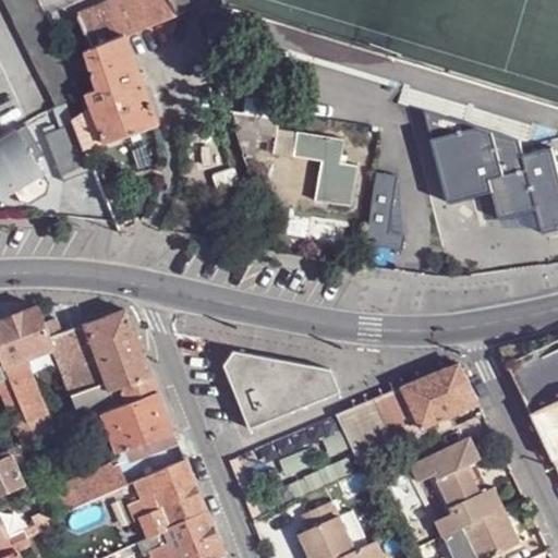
[(5,0),(59,102),(63,101),(67,100),(79,80),(79,77),(73,55),(64,49),(39,0),(5,0)]
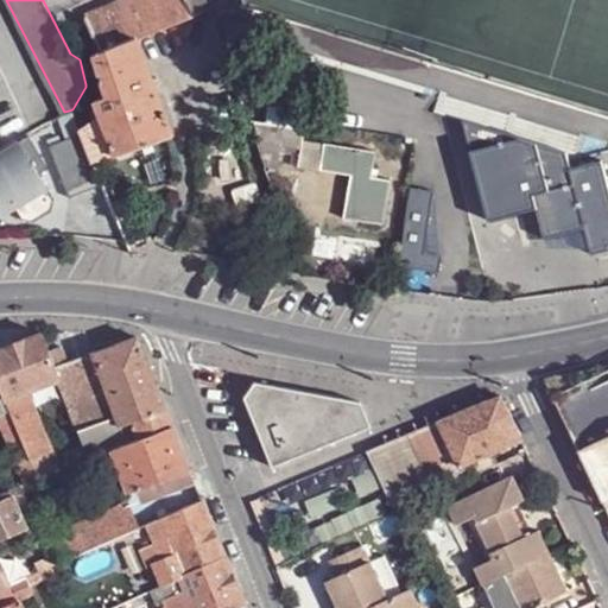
[(187,0),(121,0),(84,17),(99,50),(134,36),(135,38),(192,14),(187,0)]
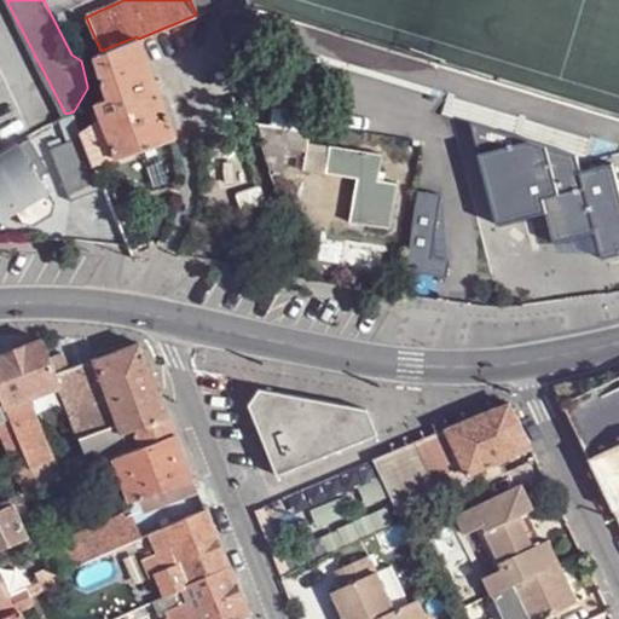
[(190,0),(196,15),(212,7),(209,0),(190,0)]
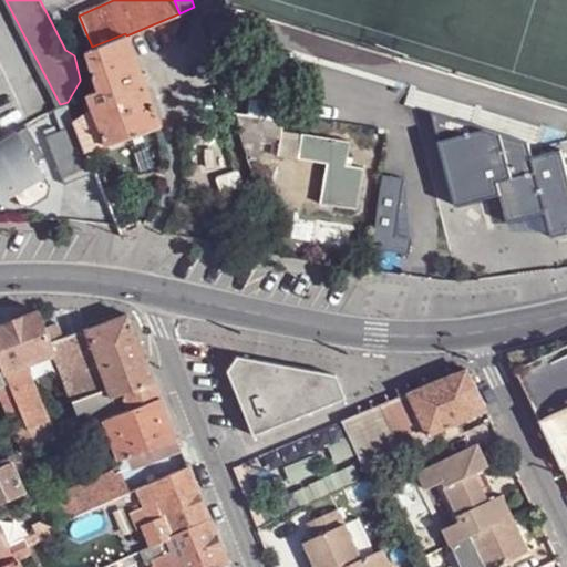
[(126,35),(125,33),(92,47),(85,49),(96,83),(99,88),(93,90),(89,96),(92,106),(106,143),(160,124),(126,35)]
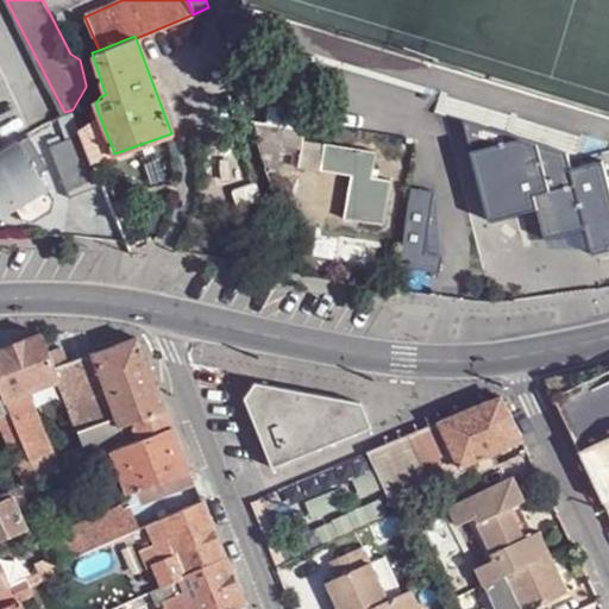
[(92,163),(79,135),(76,129),(70,113),(57,118),(63,133),(46,140),(70,196),(101,186),(92,163)]
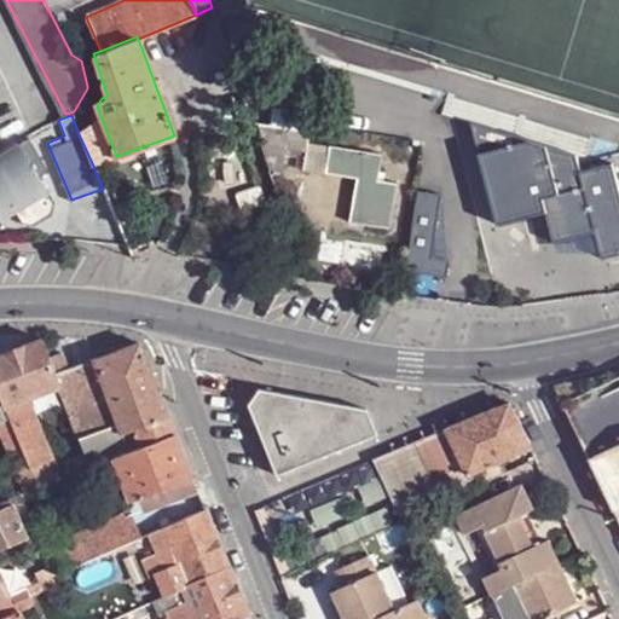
[(116,156),(100,116),(77,131),(80,137),(93,166),(116,156)]
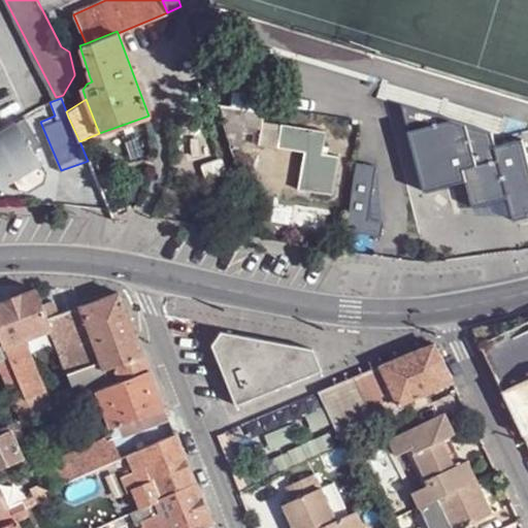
[(495,132),(403,104),(428,192),(468,180),(475,207),(510,198),(517,221),(527,218),(527,149),(526,139),(498,146),(495,132)]
